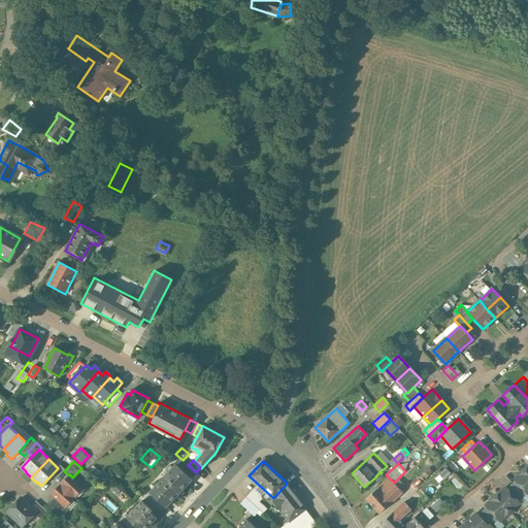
[(175,464),(150,493),(166,507),(192,480),(175,464)]
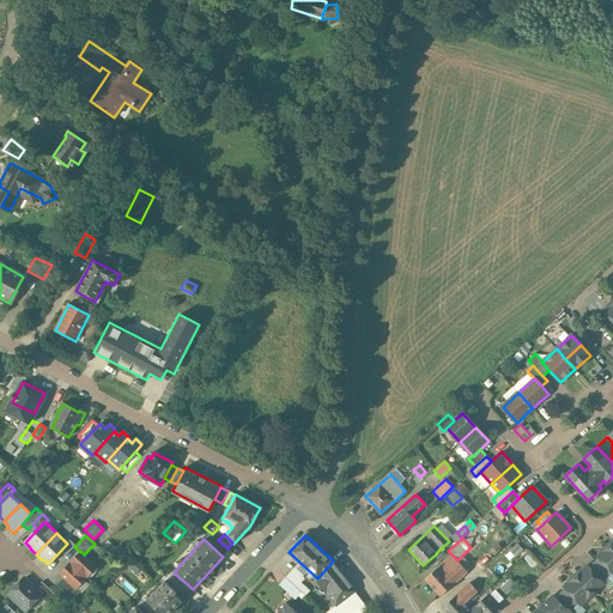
[(218,540),(217,539),(212,544),(223,553),(228,548),(218,540)]
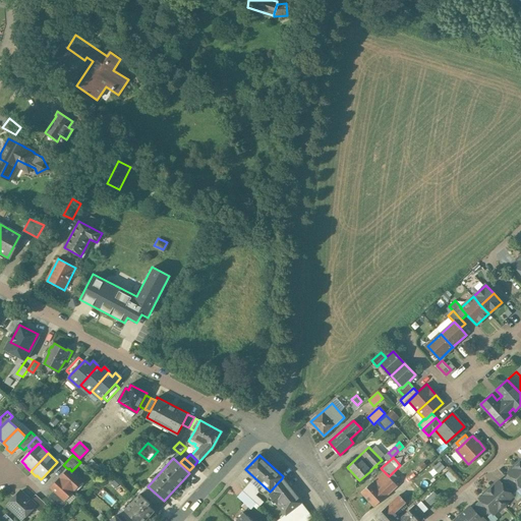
[(520,467),(517,463),(508,472),(509,473),(520,486),(520,467)]
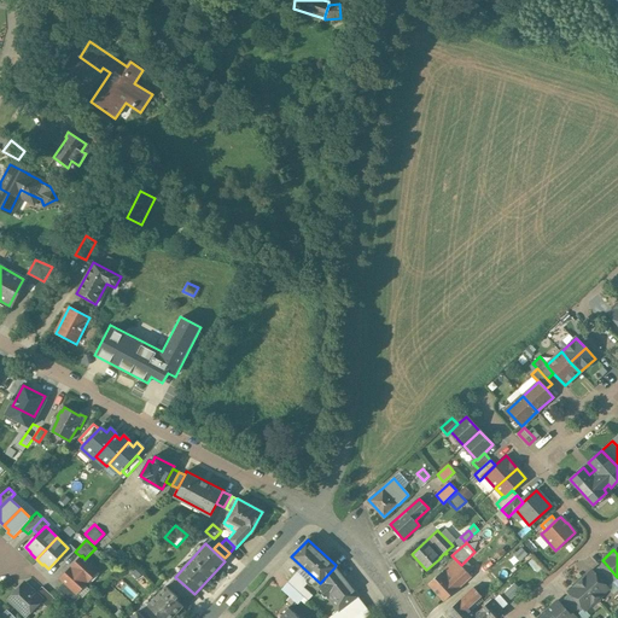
[(85,559),(82,555),(81,557),(71,567),(87,582),(98,571),(85,559)]
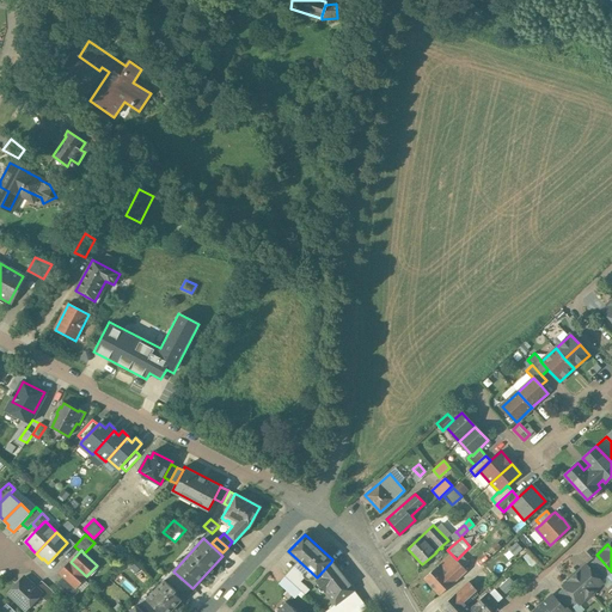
[(451,554),(424,579),(440,595),(466,570),(457,560),(451,554)]
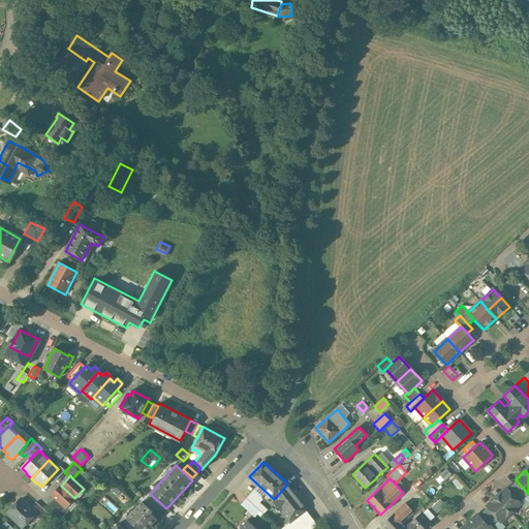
[(528,494),(517,480),(512,486),(524,499),(528,494)]
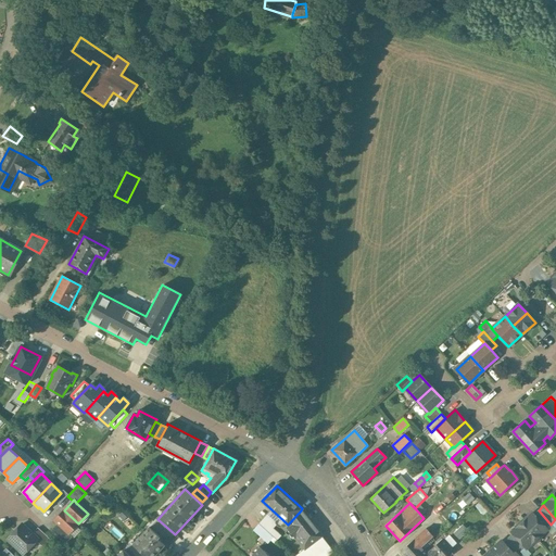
[(78,523),(64,510),(54,520),(58,523),(68,534),(70,533),(78,523)]
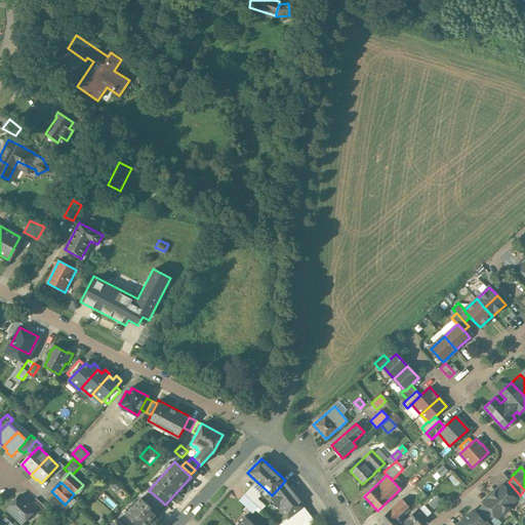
[(304,507),(284,482),(272,495),(275,495),(276,494),(279,498),(276,500),(289,518),(304,507)]
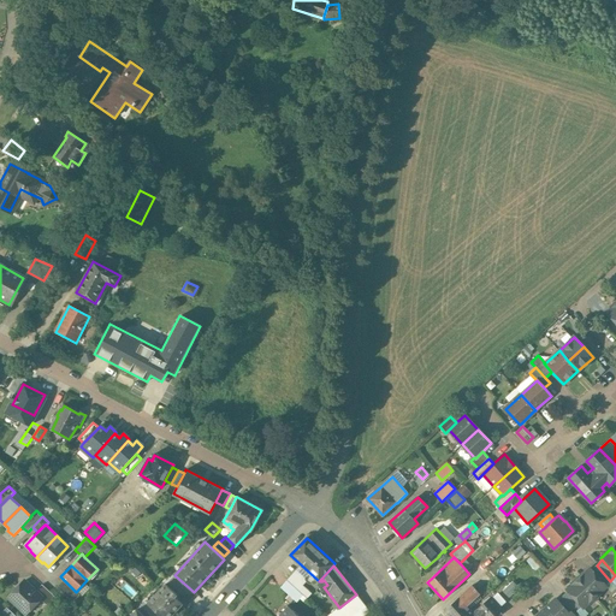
[(610,581),(597,566),(591,570),(605,586),(610,581)]
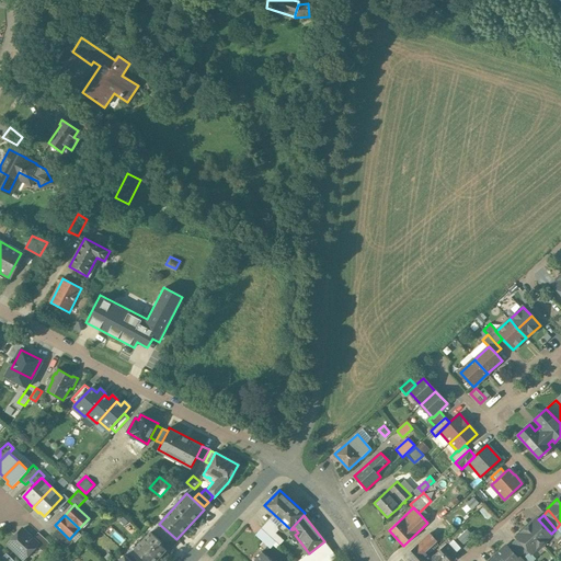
[(538,519),(537,517),(526,527),(542,545),(552,535),(551,534),(538,519)]
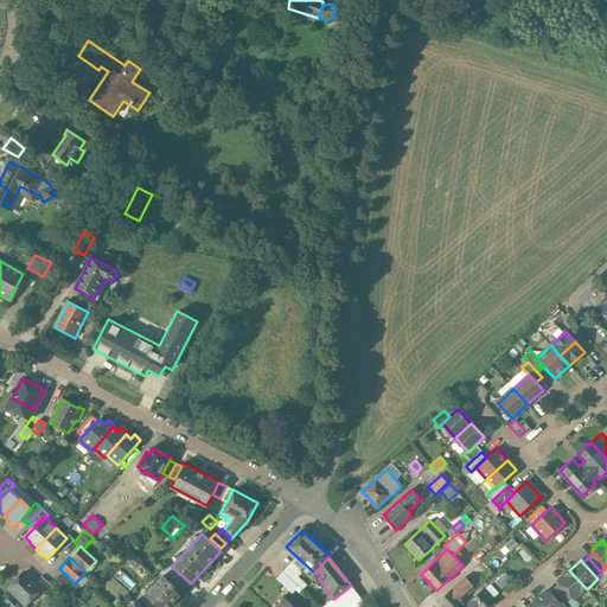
[(304,572),(293,561),(283,572),(294,581),(304,572)]
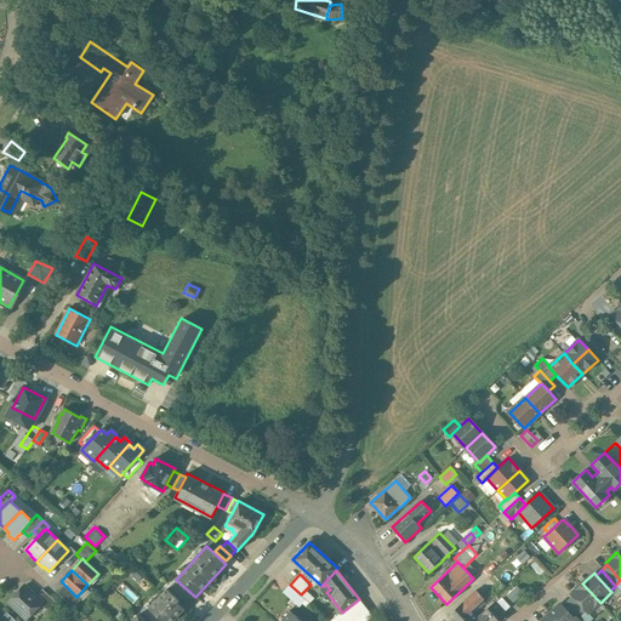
[(500,582),(494,588),(495,590),(490,594),(493,597),(505,587),(500,582)]
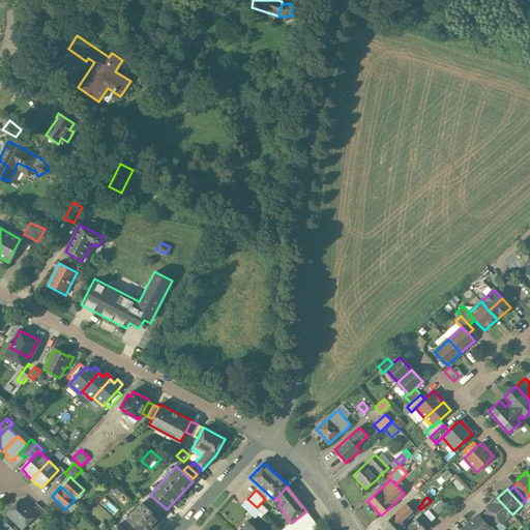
[(512,514),(497,498),(488,507),(489,508),(501,522),(502,523),(512,514)]
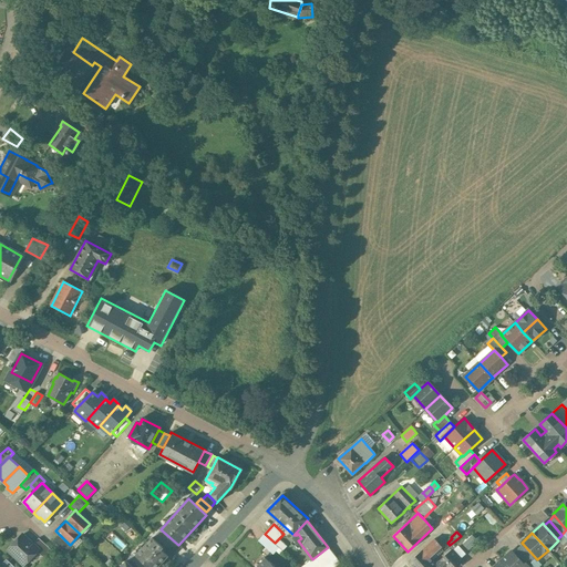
[(70,545),(59,534),(53,540),(68,554),(73,547),(71,544),(70,545)]
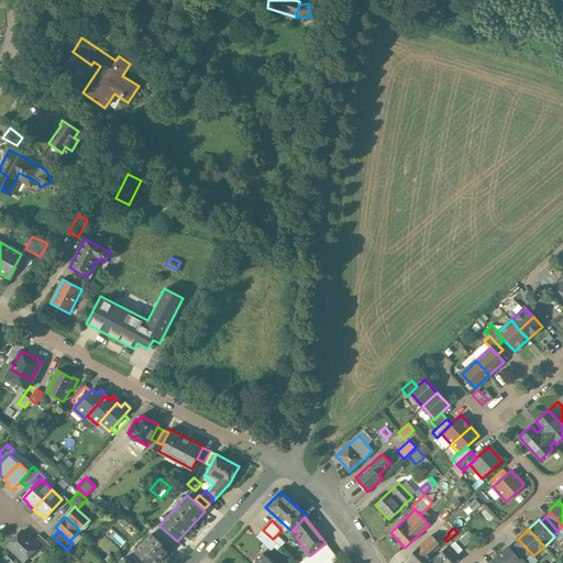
[(273,539),(263,530),(256,538),(271,551),(274,547),(277,550),(280,547),(273,539)]
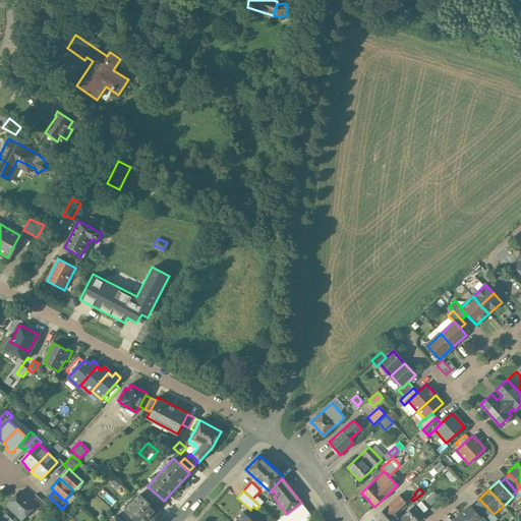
[(430,503),(439,496),(433,490),(425,498),(430,503)]
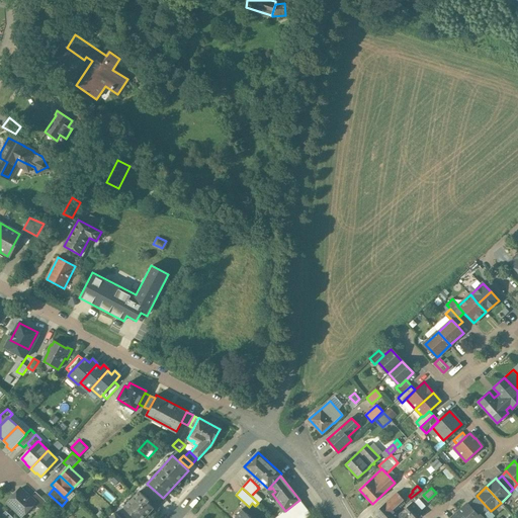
[(30,497),(20,489),(7,502),(22,516),(33,504),(35,502),(30,497)]
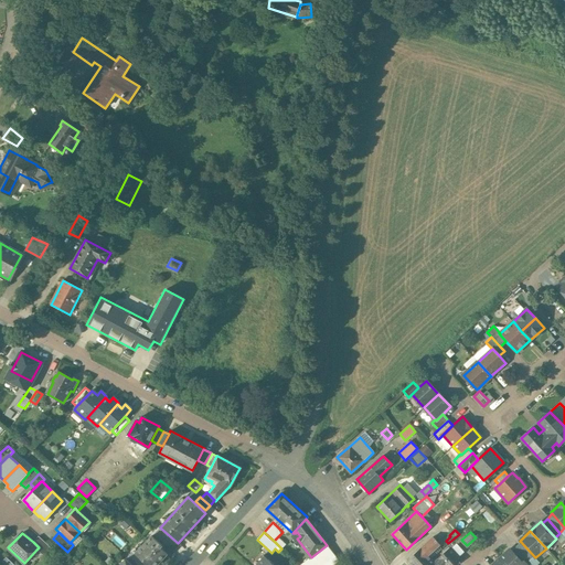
[(52,548),(39,536),(33,542),(39,547),(36,550),(44,556),(52,548)]
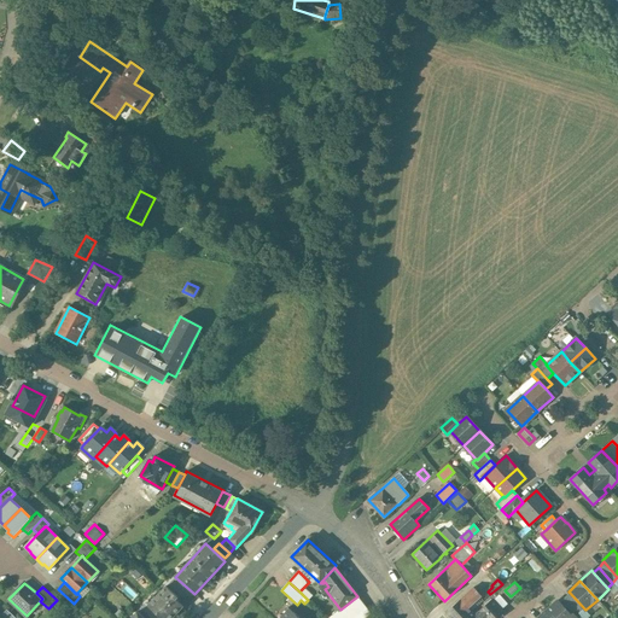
[(175,596),(164,587),(147,606),(159,617),(169,617),(181,606),(173,599),(175,596)]
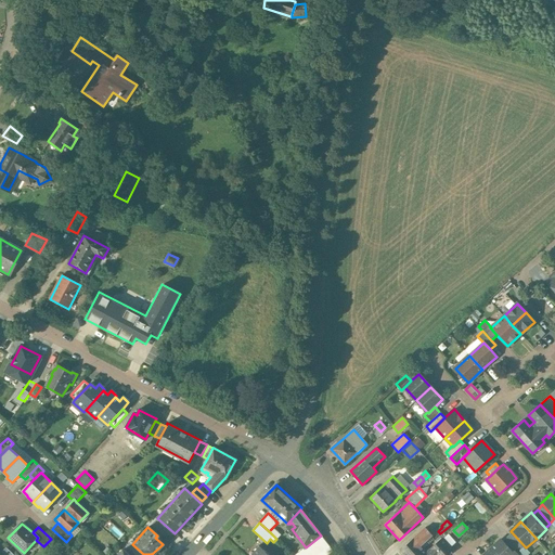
[(413,539),(400,551),(399,551),(400,552),(402,554),(416,554),(424,549),(421,545),(431,534),(425,528),(414,538),(413,539)]
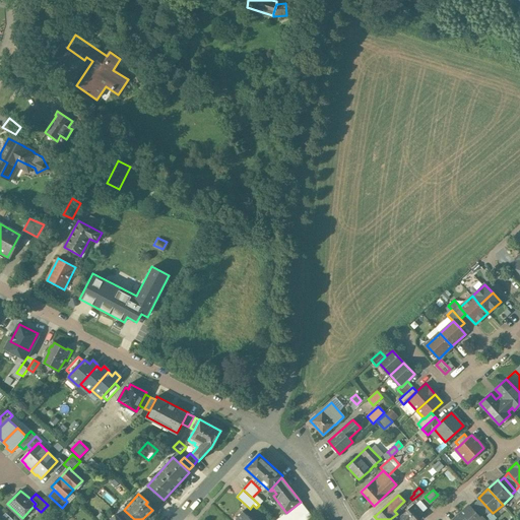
[(492,512),(479,499),(474,503),(486,516),(492,512)]
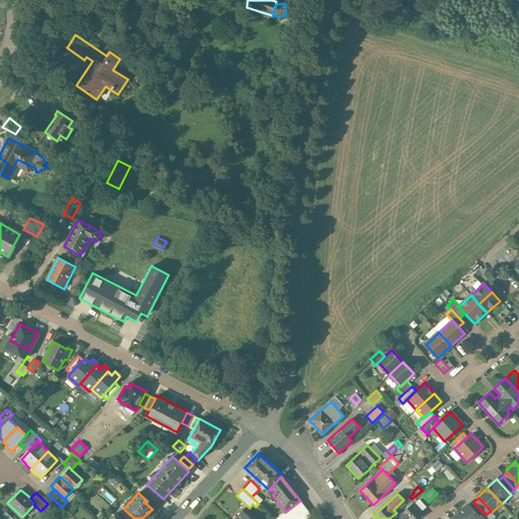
[(300,501),(286,512),(276,518),(307,518),(311,515),(300,501)]
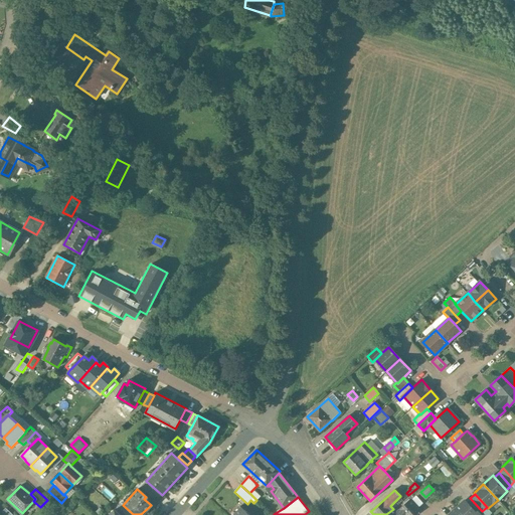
[(393,509),(386,514),(412,514),(418,510),(410,500),(405,505),(403,505),(396,512),(393,509)]
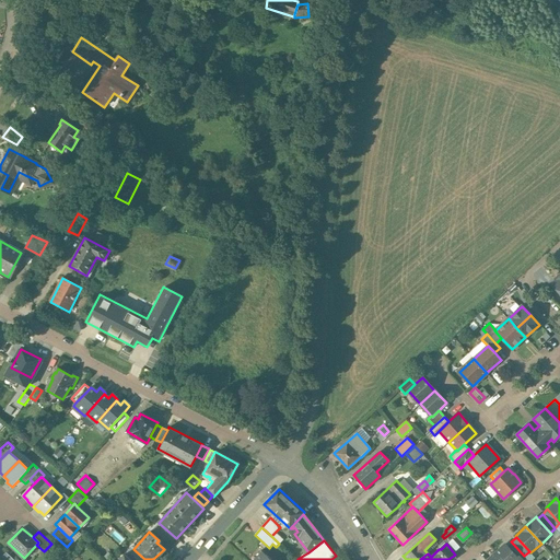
[(518,559),(520,559),(505,545),(496,553),(501,559),(518,559)]
